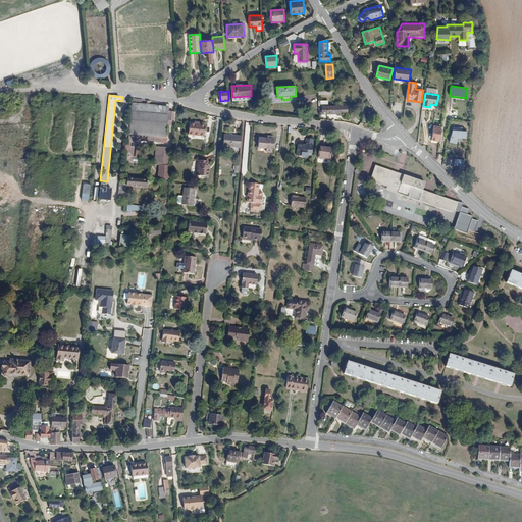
[(142,104),(132,103),(131,111),(168,114),(169,106),(142,104)]
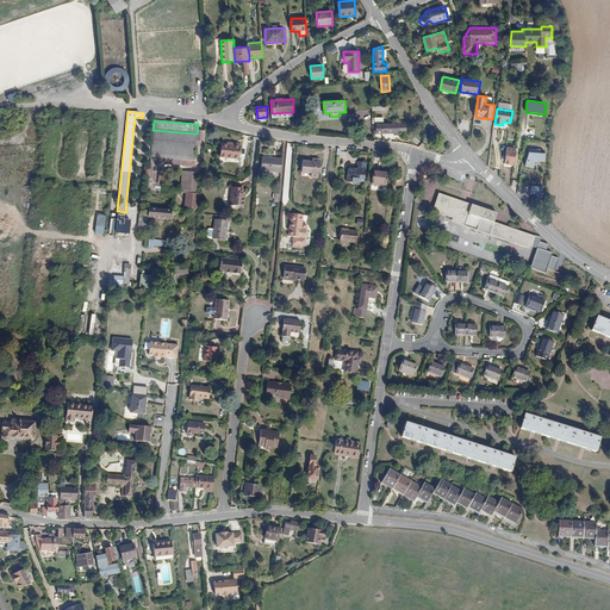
[(377,124),(377,134),(406,132),(406,124),(377,124)]
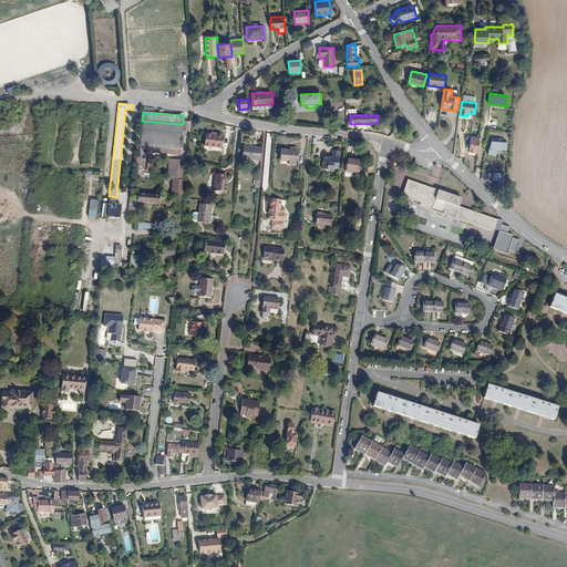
[(183,124),(142,121),(140,145),(182,150),(184,124),(183,124)]
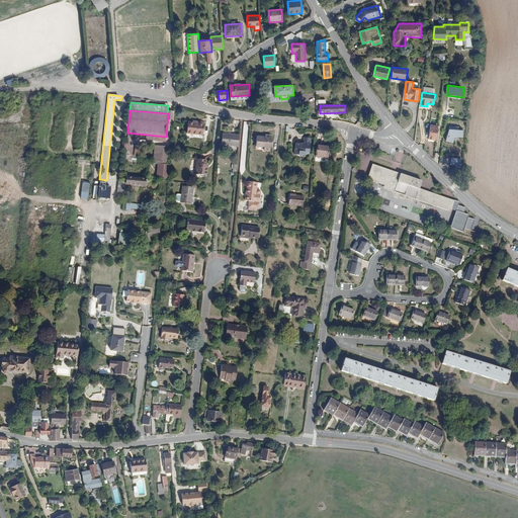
[(205,123),(188,121),(187,134),(203,136),(205,123)]
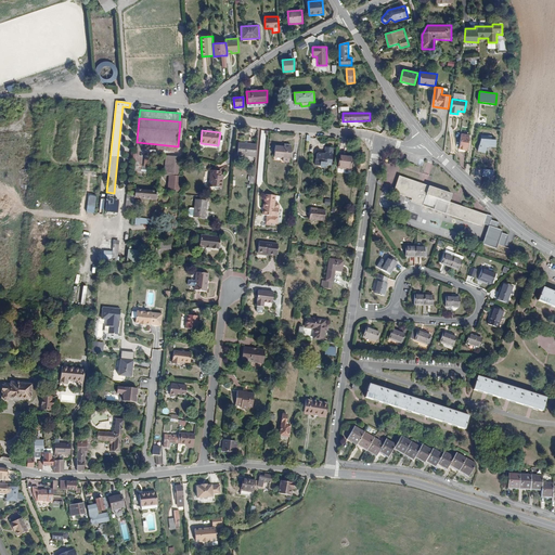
[(470,136),(462,133),(459,150),(468,151),(470,136)]
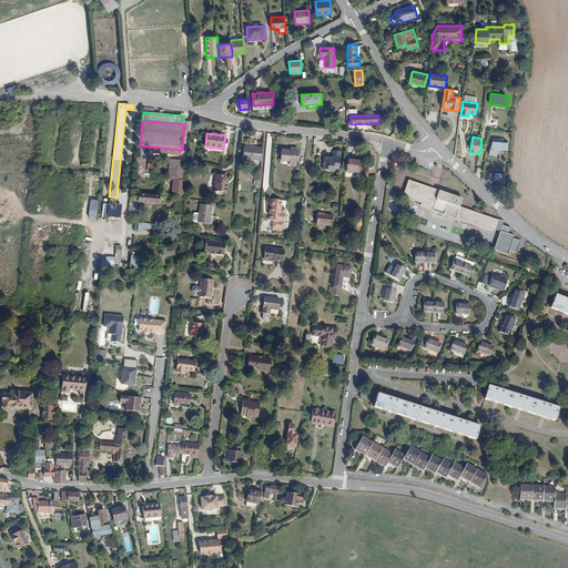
[(508,143),(493,142),(489,155),(497,158),(498,150),(507,151),(508,143)]
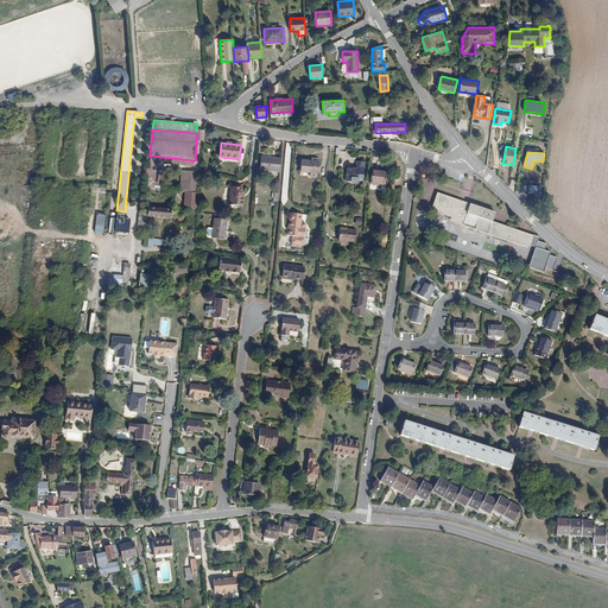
[(282,158),(261,156),(260,170),(280,172),(282,158)]
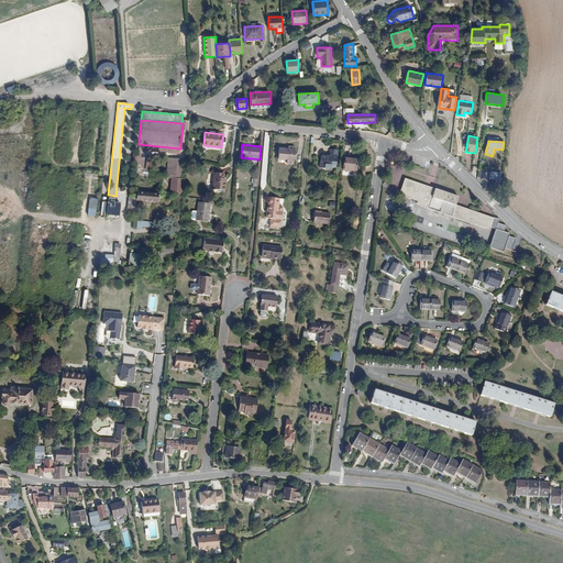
[(294,165),(295,146),(288,145),(288,148),(279,147),(278,159),(287,159),(287,164),(294,165)]
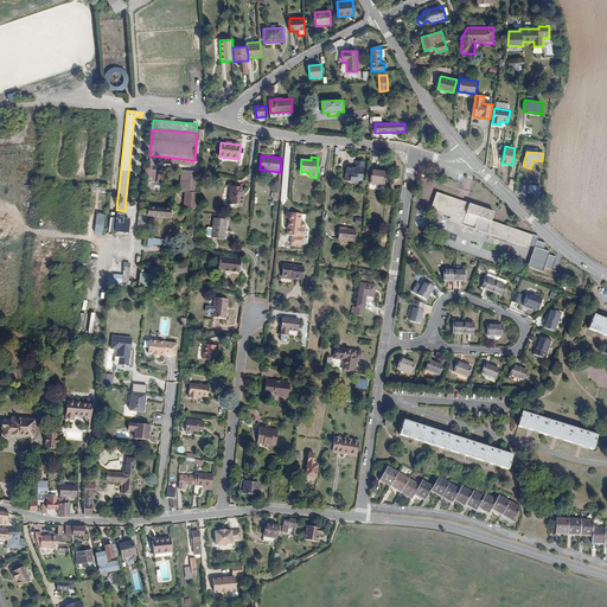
[(363,181),(365,161),(356,160),(355,166),(346,165),(345,173),(345,180),(351,181),(351,183),(358,184),(358,180),(363,181)]
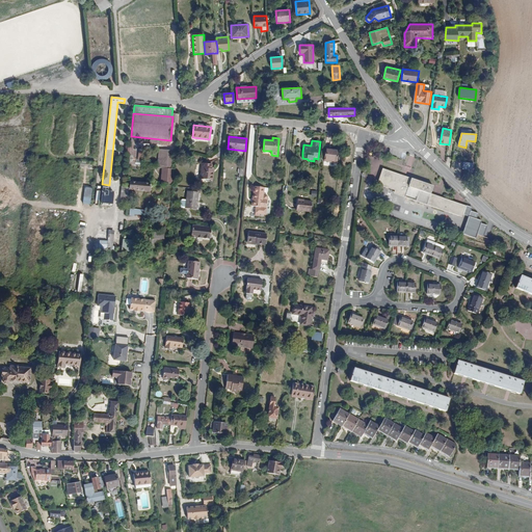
[(141,163),(143,148),(138,148),(137,160),(134,160),(133,162),(141,163)]
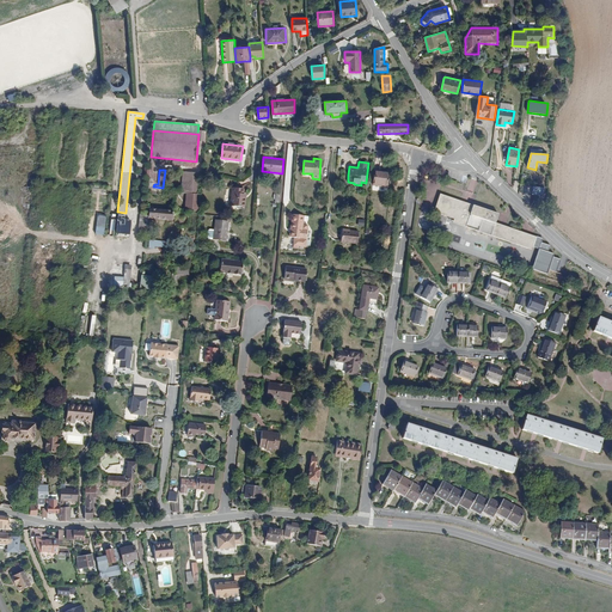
[(193,189),(194,172),(183,171),(182,188),(193,189)]
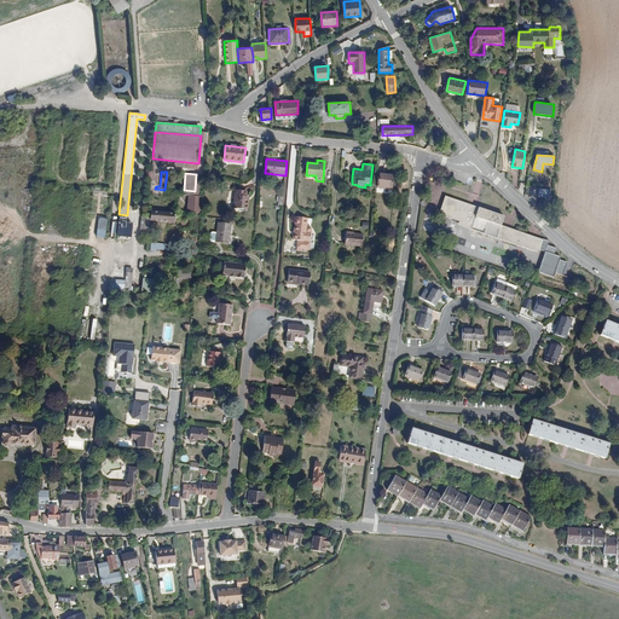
[(394,174),(380,173),(377,187),(393,189),(394,174)]
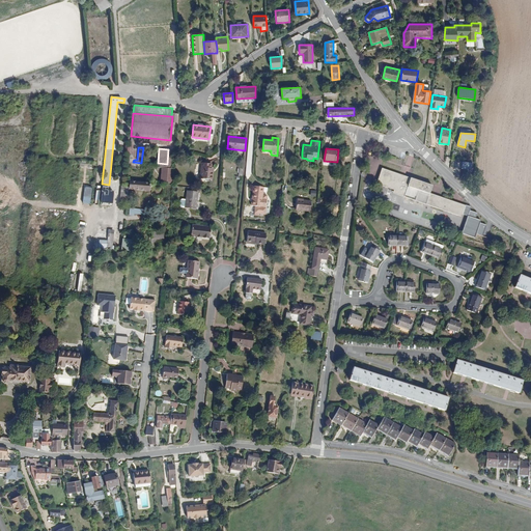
[(472,163),(463,162),(462,169),(471,170),(472,163)]
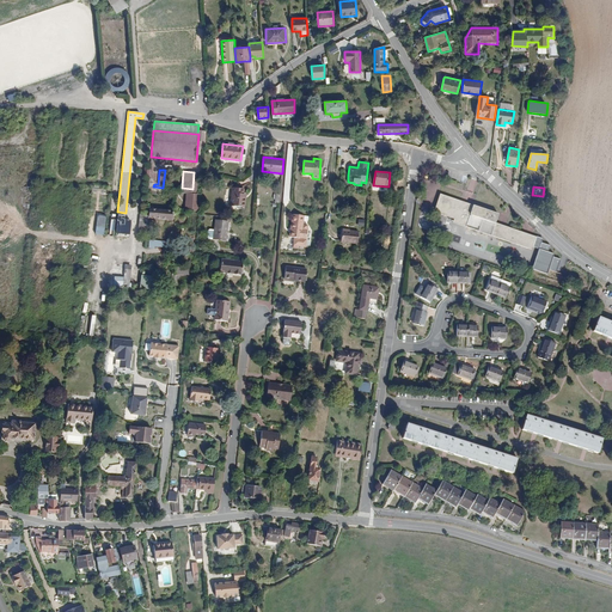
[(244,189),(232,188),(230,206),(245,208),(248,194),(244,194),(244,189)]
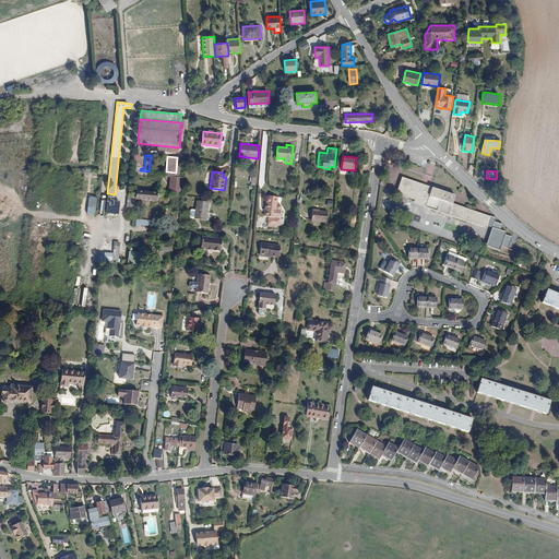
[(180,177),(170,177),(169,191),(179,192),(180,177)]
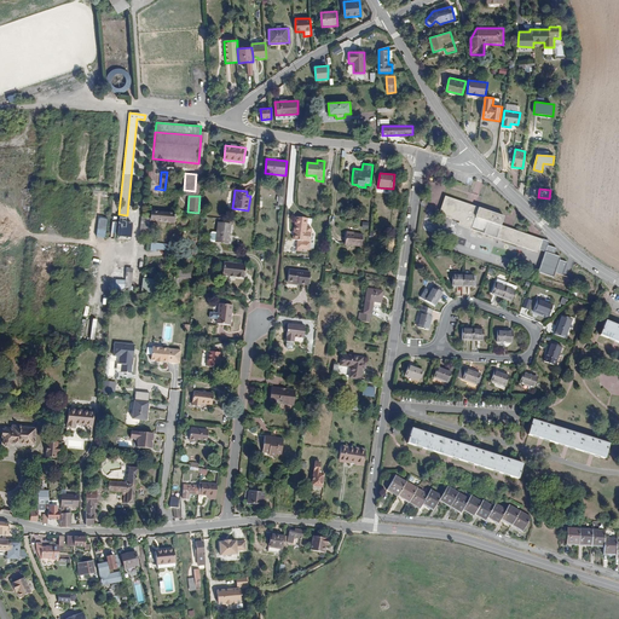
[(460,221),(458,225),(472,230),(497,238),(538,252),(539,250),(545,253),(539,272),(554,277),(555,273),(562,276),(567,262),(560,260),(561,256),(555,254),(556,248),(548,246),(549,241),(502,225),(505,215),(480,207),(445,196),(439,214),(460,221)]
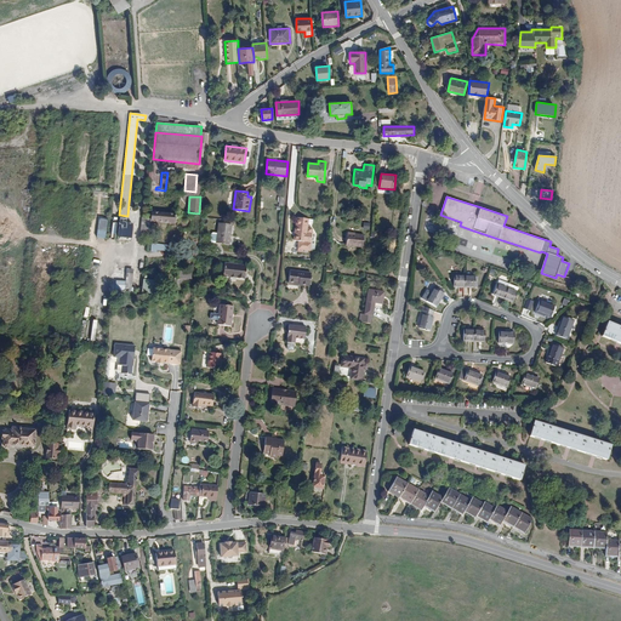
[(174,214),(151,211),(151,221),(172,223),(174,214)]
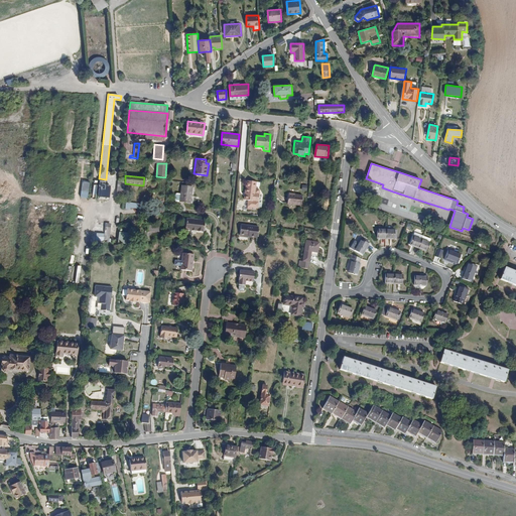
[(257,181),(247,180),(244,199),(258,202),(259,194),(255,192),(257,181)]
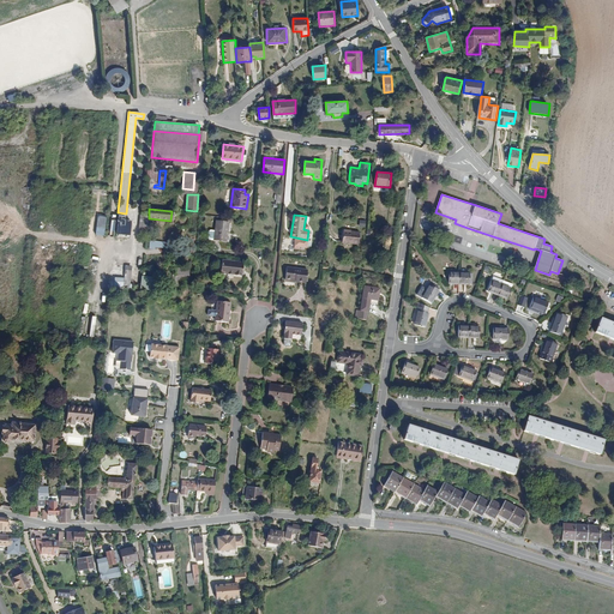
[(107,217),(98,216),(96,235),(104,236),(107,217)]
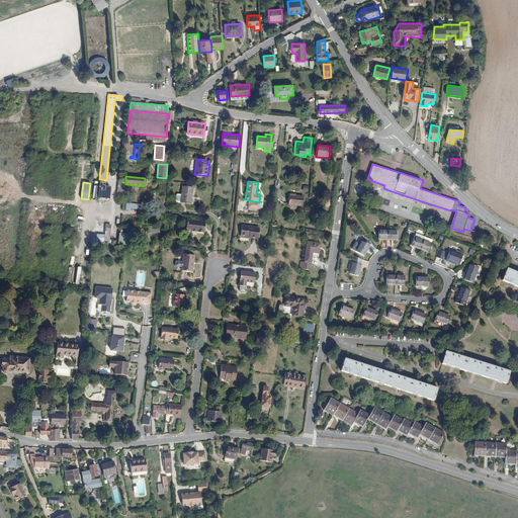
[(111,187),(99,186),(98,200),(109,200),(111,187)]
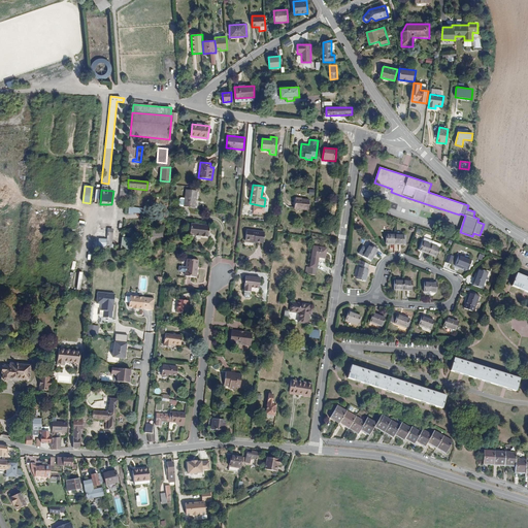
[(197,191),(186,190),(185,206),(196,207),(197,191)]
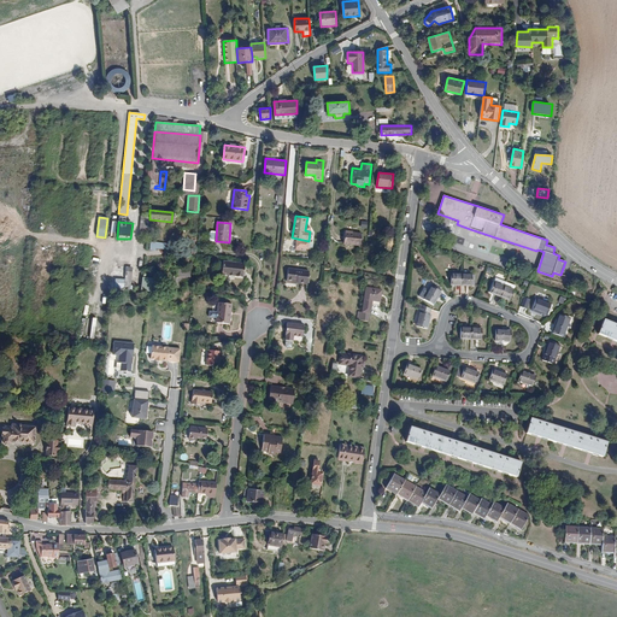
[(363,233),(346,230),(344,244),(360,246),(363,233)]
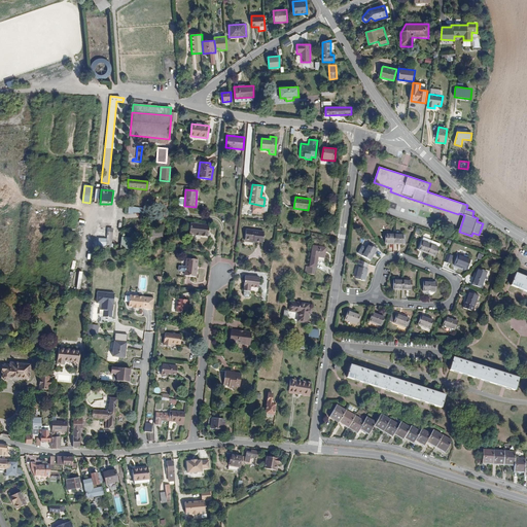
[(265,206),(253,205),(252,211),(264,213),(265,206)]
